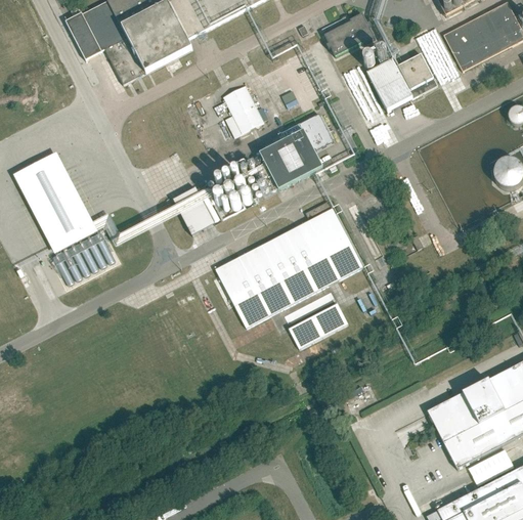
[(107,0),(82,13),(81,12),(64,20),(85,59),(102,51),(101,49),(104,48),(123,84),(192,47),(187,39),(261,0),(107,0)]
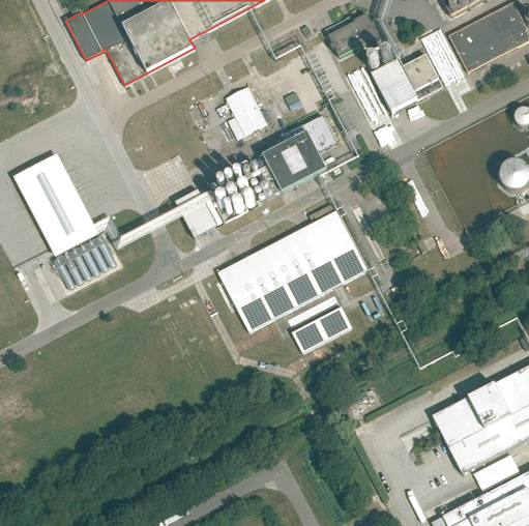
[(442,0),(450,15),(478,0),(442,0)]
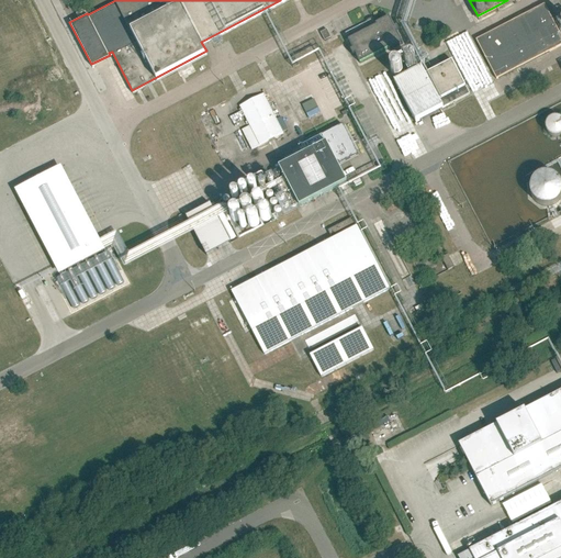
[(495,75),(560,41),(560,34),(543,1),(475,36),(495,75)]
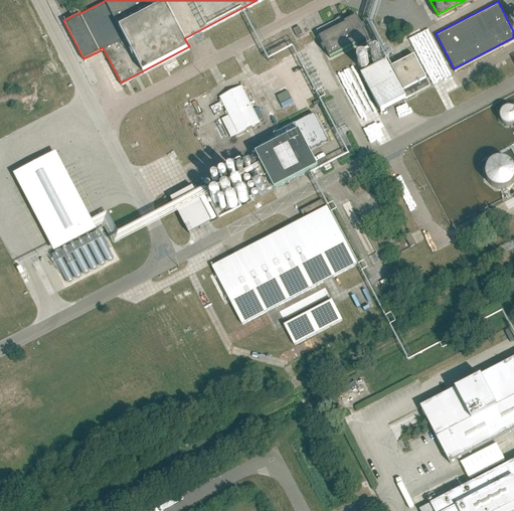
[(360,22),(355,12),(343,18),(344,20),(318,33),(323,41),(320,43),(323,47),(325,46),(329,54),(355,41),(356,42),(367,36),(362,26),(365,25),(362,21),(360,22)]
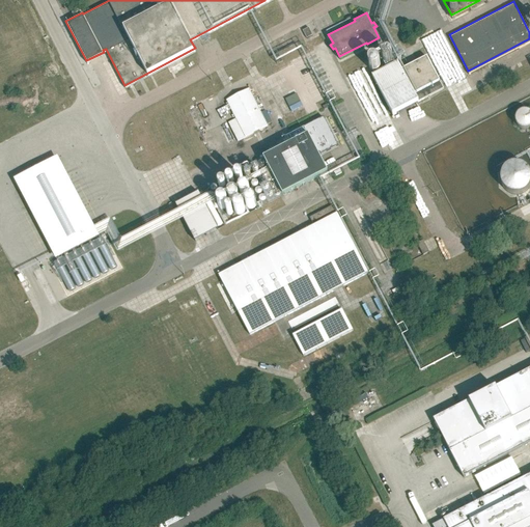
[(306,35),(311,32),(308,25),(303,28),(306,35)]
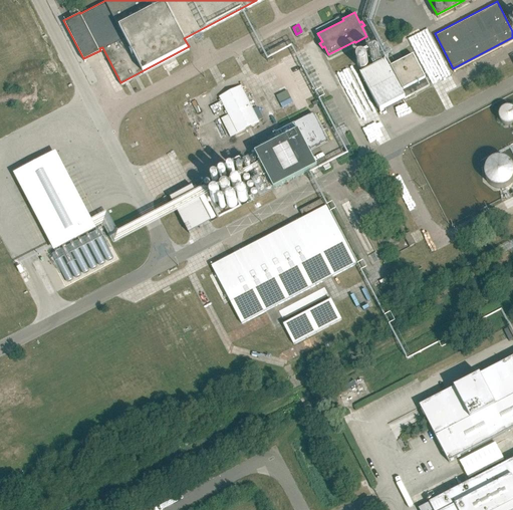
[(416,37),(433,74),(446,68),(429,31),(416,37)]
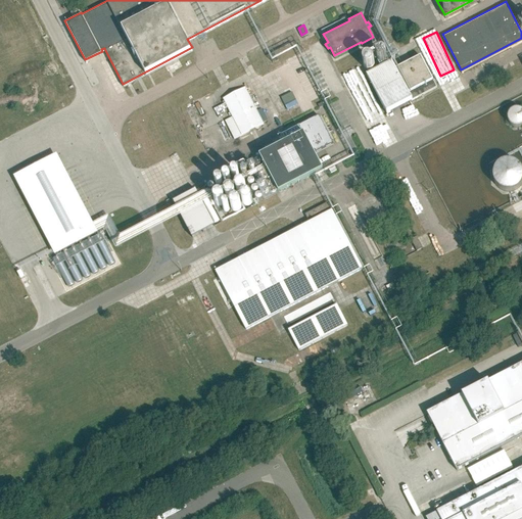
[(436,84),(420,52),(395,65),(391,57),(366,71),(386,110),(436,84)]
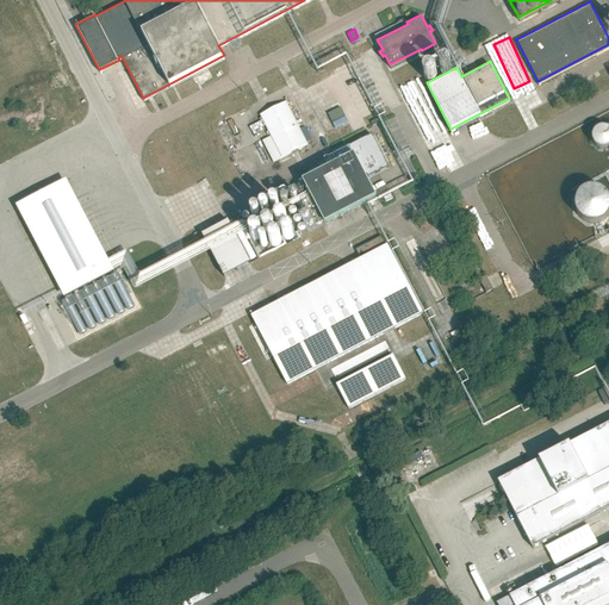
[(32,104),(51,95),(44,81),(26,89),(32,104)]
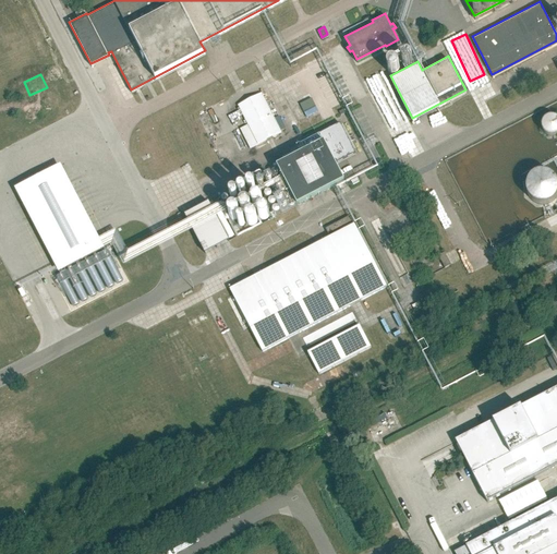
[(264,88),(241,100),(251,120),(241,124),(251,144),(283,127),(264,88)]
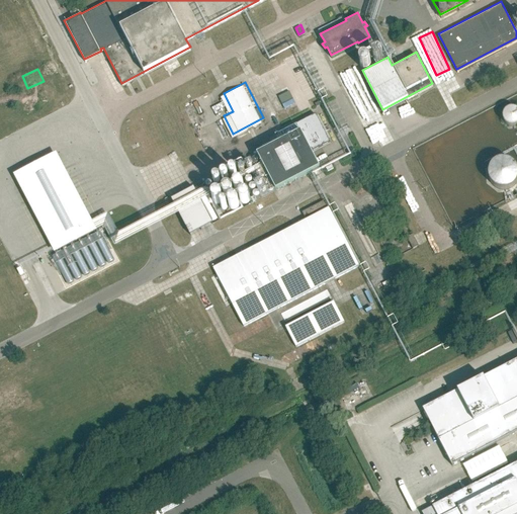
[(503,116),(503,117),(504,118),(505,119),(505,120),(506,121),(507,121),(509,122),(510,122),(512,122),(513,122),(515,122),(516,121),(516,120),(516,105),(514,104),(513,104),(512,104),(511,104),(509,104),(507,105),(506,106),(505,106),(505,107),(504,107),(504,108),(503,109),(503,110),(502,111),(502,112),(502,113),(502,114),(502,115),(503,116)]
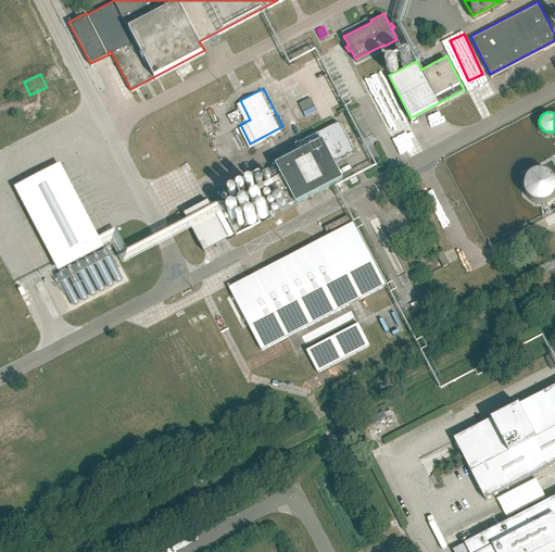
[(392,116),(382,122),(389,136),(400,130),(392,116)]
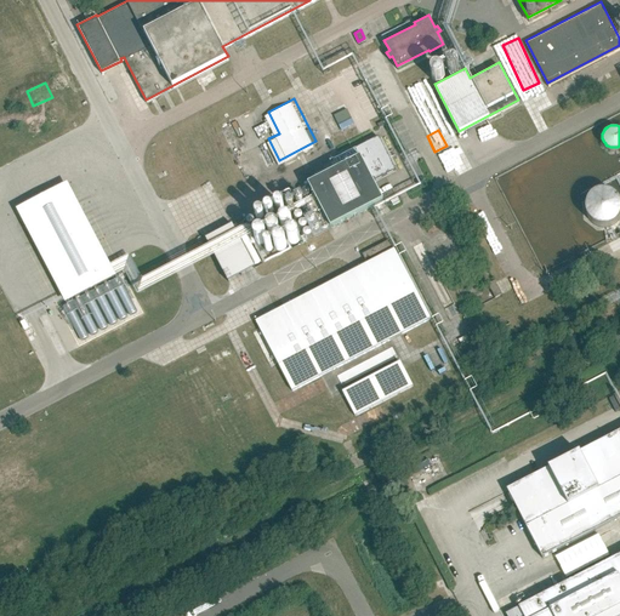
[(330,224),(382,198),(373,178),(394,166),(377,133),(329,159),(334,167),(307,181),(330,224)]
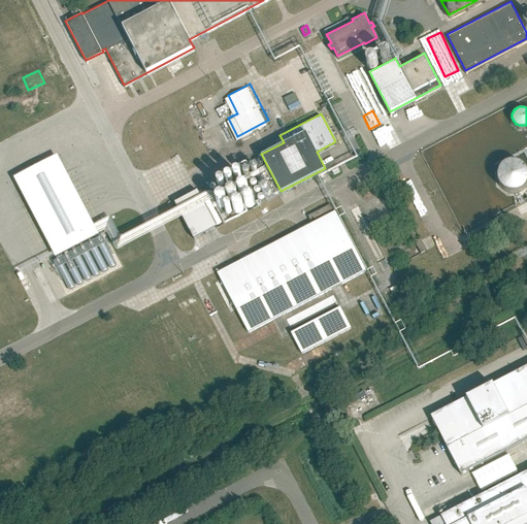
[(222,117),(206,123),(212,140),(229,133),(222,117)]
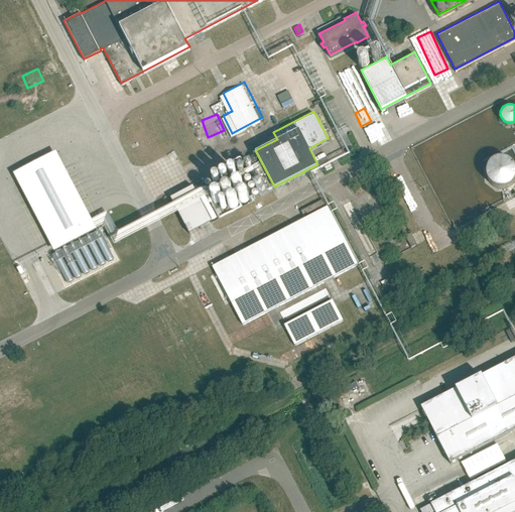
[(172,161),(177,158),(172,148),(166,150),(172,161)]
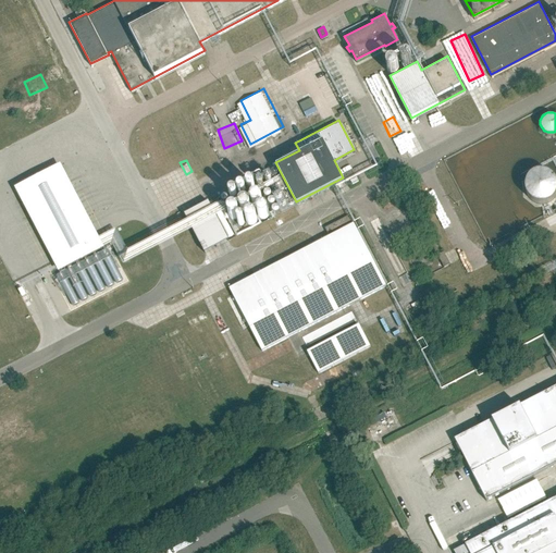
[(545,199),(547,198),(550,197),(551,197),(552,196),(554,194),(554,193),(555,192),(555,189),(555,188),(555,179),(555,177),(555,176),(554,175),(554,174),(553,173),(552,172),(550,170),(547,169),(545,169),(543,168),(542,168),(540,168),(539,168),(538,168),(535,169),(534,169),(533,170),(532,170),(531,171),(530,172),(529,173),(528,174),(527,175),(527,176),(526,177),(526,179),(524,181),(524,182),(524,183),(524,184),(524,186),(524,187),(526,188),(526,189),(527,192),(527,193),(528,194),(529,195),(530,196),(531,197),(532,197),(533,198),(534,198),(535,199),(538,199),(539,199),(540,200),(542,200),(543,199),(544,199),(545,199)]
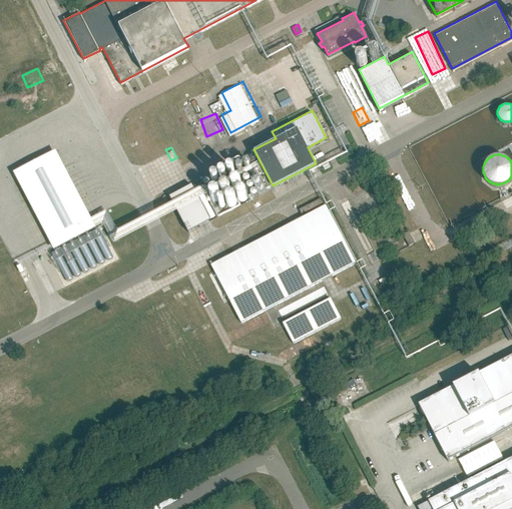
[(246,190),(252,188),(244,168),(238,170),(246,190)]
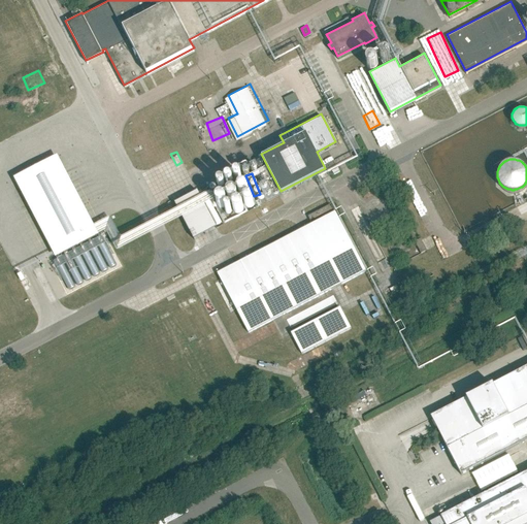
[(26,199),(34,195),(29,184),(21,187),(26,199)]
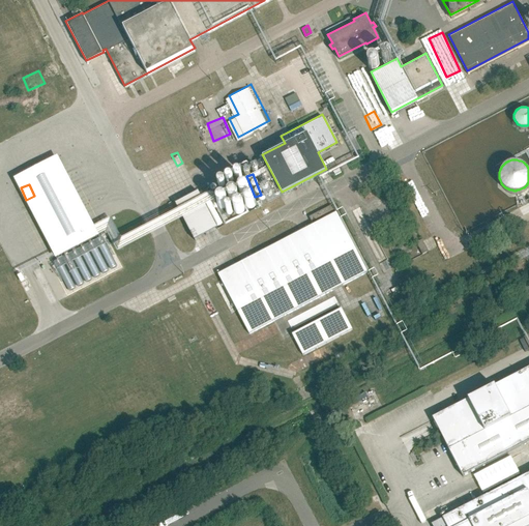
[(69,186),(59,191),(65,202),(75,197),(69,186)]
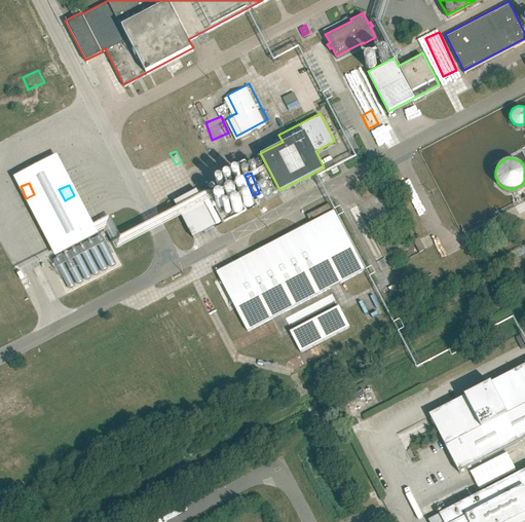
[(194,185),(172,196),(189,233),(213,222),(210,217),(215,214),(207,196),(201,198),(194,185)]
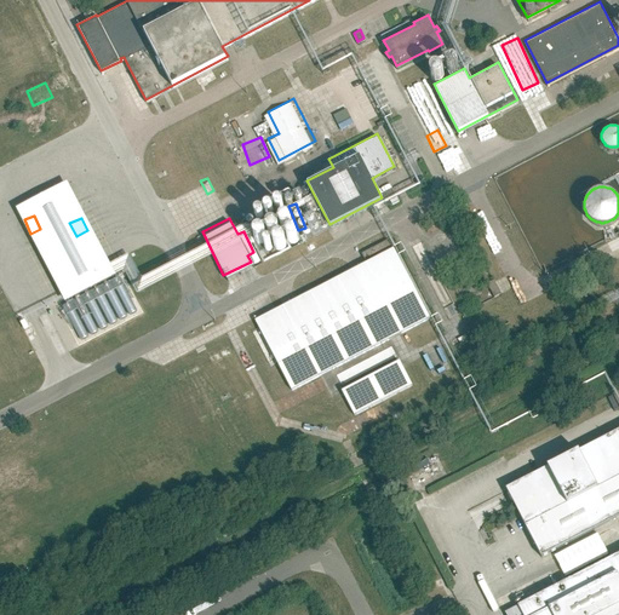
[(443,253),(454,249),(445,222),(434,225),(443,253)]
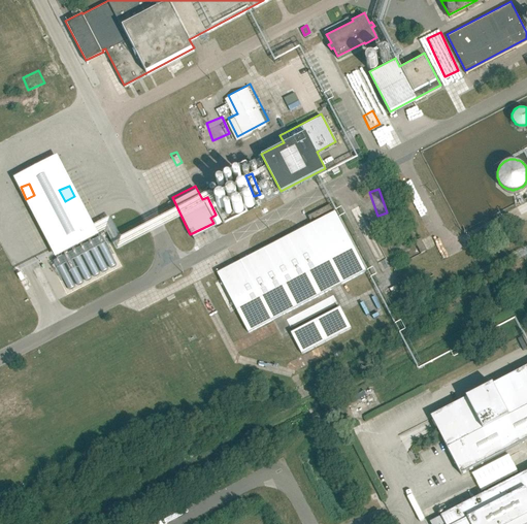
[(1,196),(13,224),(26,219),(13,191),(1,196)]
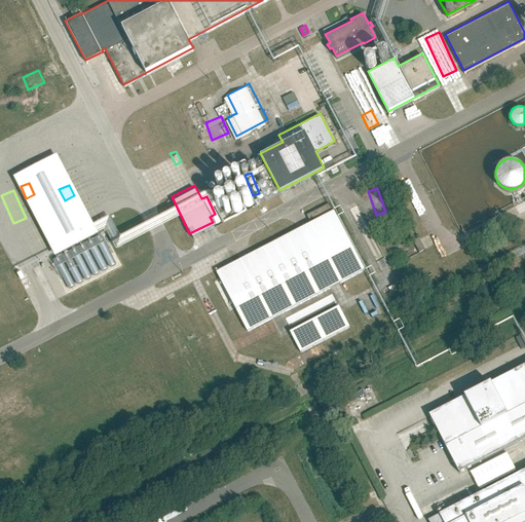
[(247,328),(364,267),(329,200),(306,212),(310,220),(216,269),(247,328)]
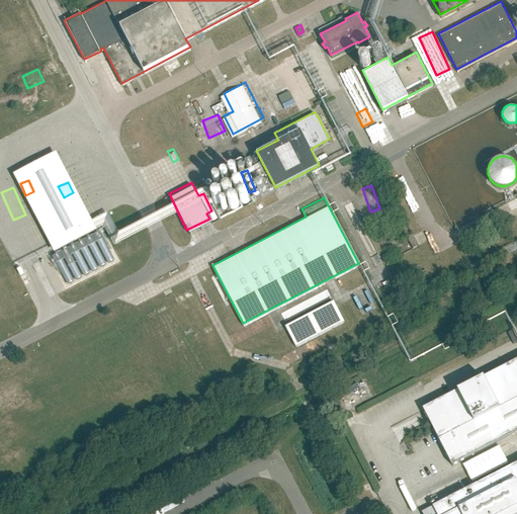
[(114,237),(120,233),(110,212),(104,216),(114,237)]
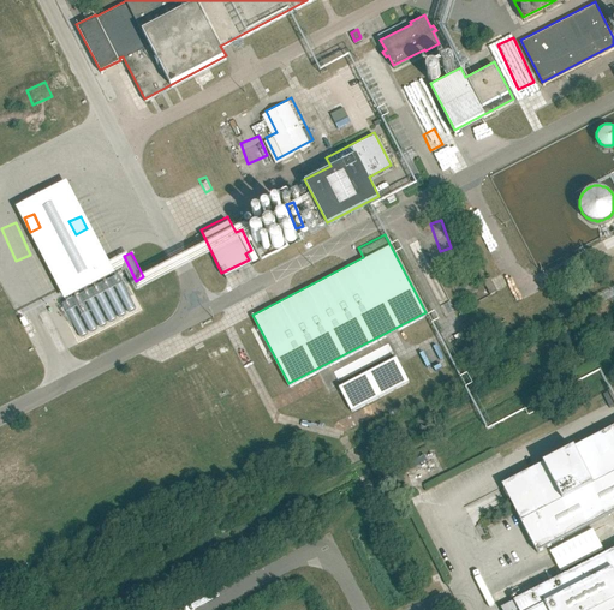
[(93,271),(102,294),(112,291),(113,294),(126,289),(118,270),(123,268),(119,261),(93,271)]
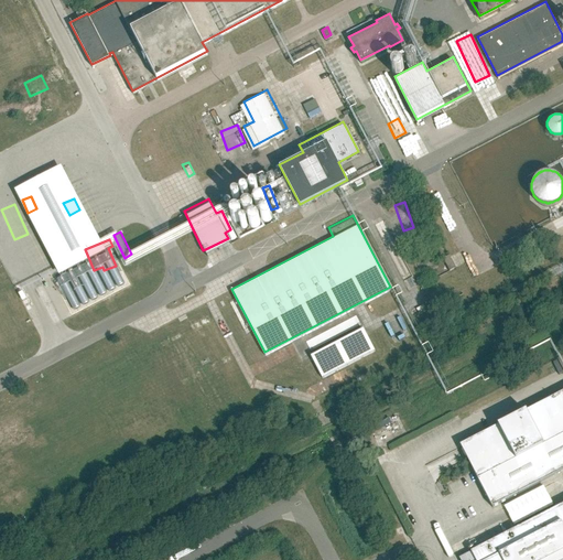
[(10,291),(4,293),(11,313),(17,311),(10,291)]
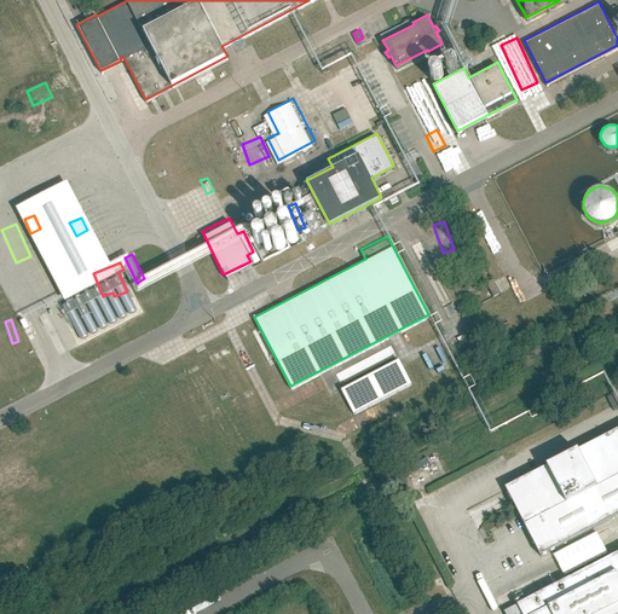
[(460,341),(469,336),(467,330),(457,335),(460,341)]
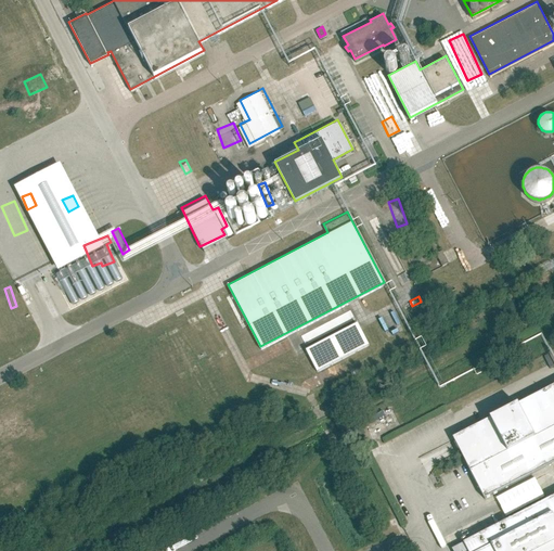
[(317,369),(368,342),(357,320),(305,347),(317,369)]
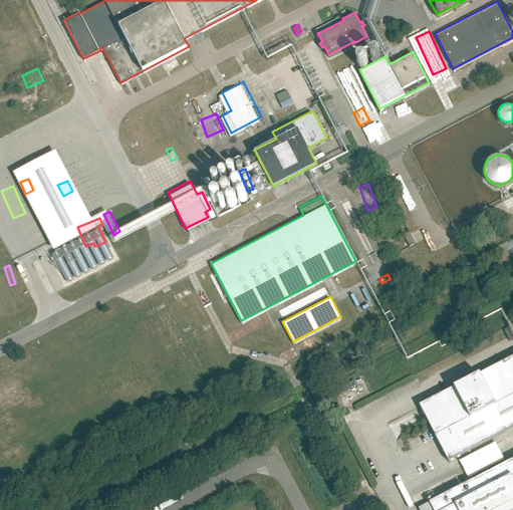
[(512,509),(512,353),(419,403),(435,434),(448,459),(512,425),(512,455),(418,505),(420,509),(512,509)]
